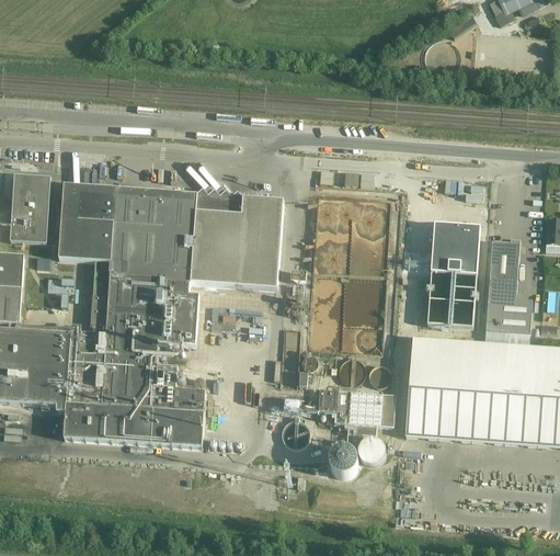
[(498,0),(504,12),(528,0),(498,0)]
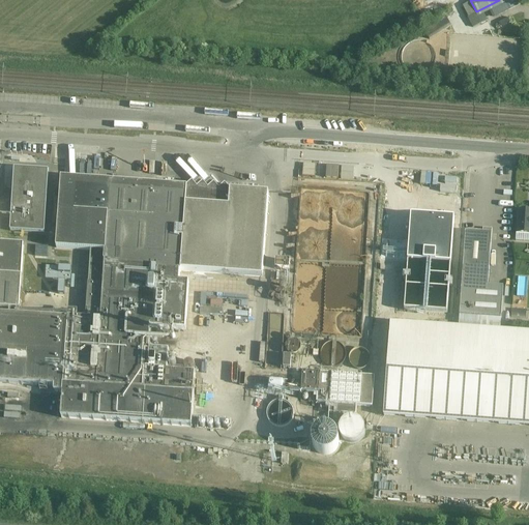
[(13,165),(12,190),(11,190),(5,195),(5,196),(0,196),(0,208),(10,209),(9,227),(43,229),(48,166),(13,165)]
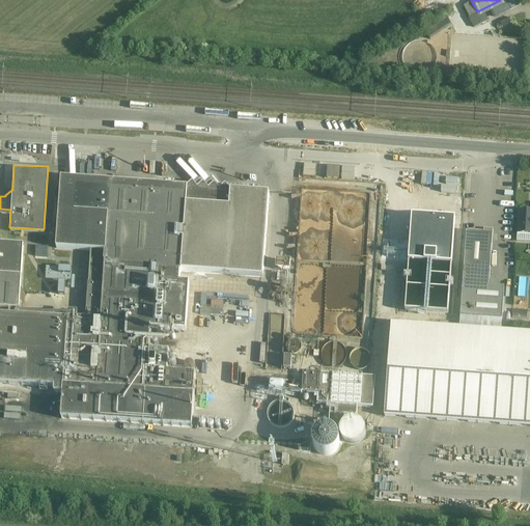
[(192,391),(193,367),(166,366),(167,345),(147,344),(148,323),(184,325),(187,277),(178,276),(178,266),(261,272),(268,189),(246,187),(239,186),(229,186),(224,180),(218,185),(213,178),(207,184),(202,178),(196,184),(191,177),(185,183),(110,177),(110,176),(60,173),(55,244),(90,246),(88,278),(87,278),(85,303),(84,314),(66,313),(66,315),(0,309),(0,378),(53,382),(52,388),(61,388),(59,414),(142,419),(190,422),(192,391)]
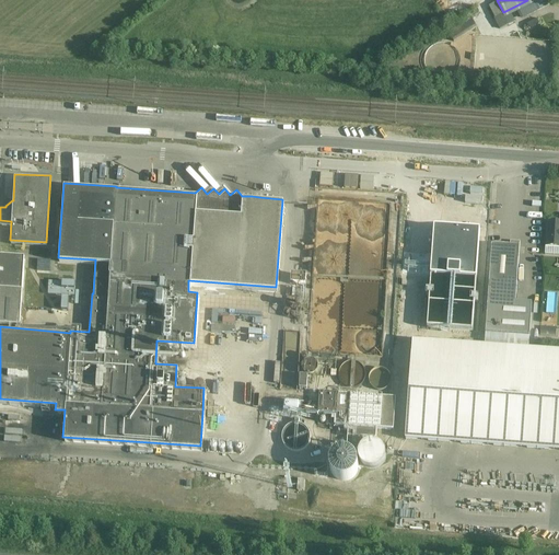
[(468,223),(482,224),(484,206),(469,206),(468,223)]
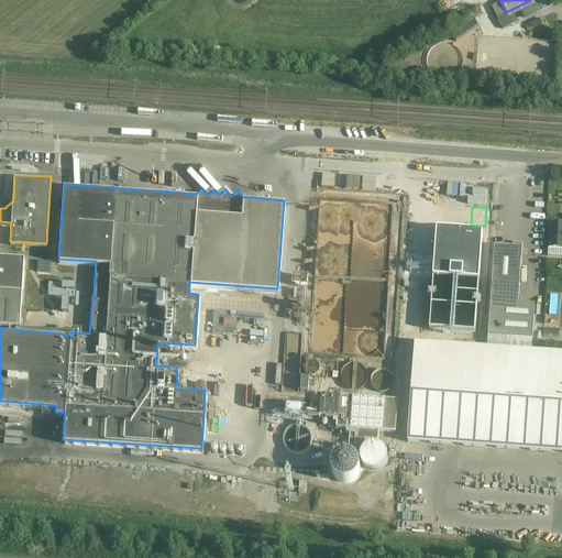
[(547,243),(547,251),(561,251),(561,219),(548,219),(547,243)]
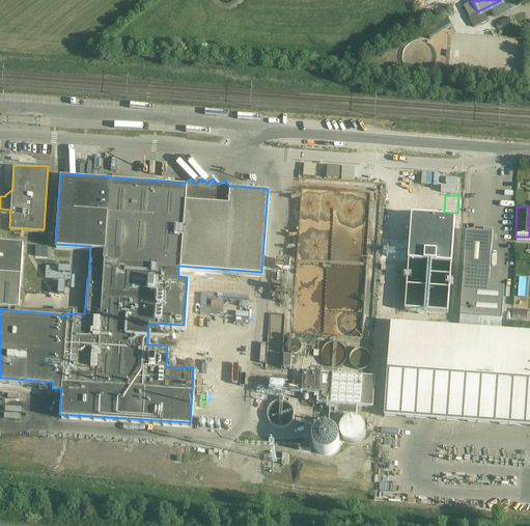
[(459,231),(461,221),(450,220),(449,231),(459,231)]
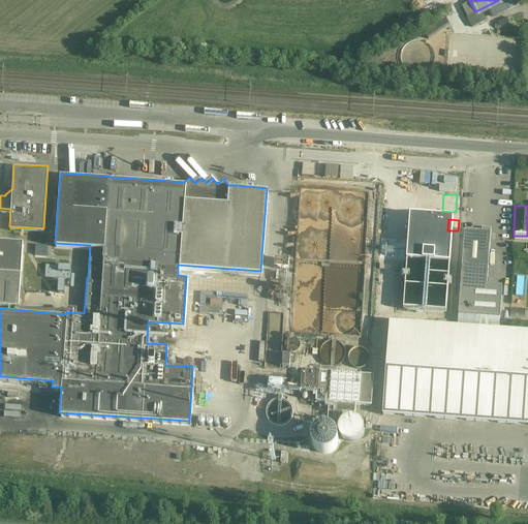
[(457,309),(457,320),(498,322),(499,312),(501,281),(485,280),(486,270),(489,228),(489,224),(480,223),(479,227),(463,226),(460,268),(457,309)]
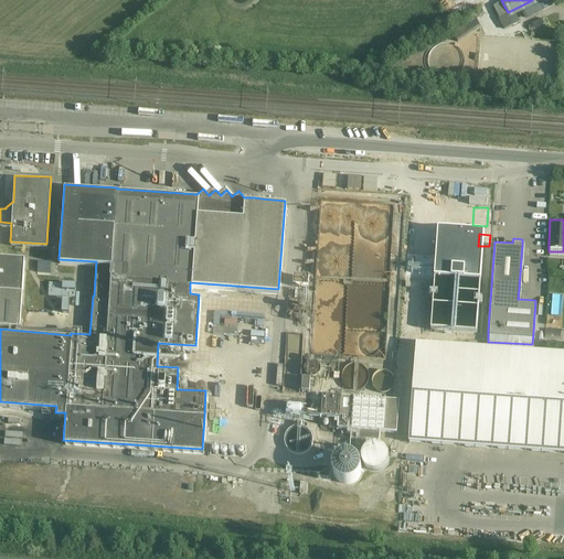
[(0,323),(21,325),(22,289),(24,256),(0,254),(0,323)]
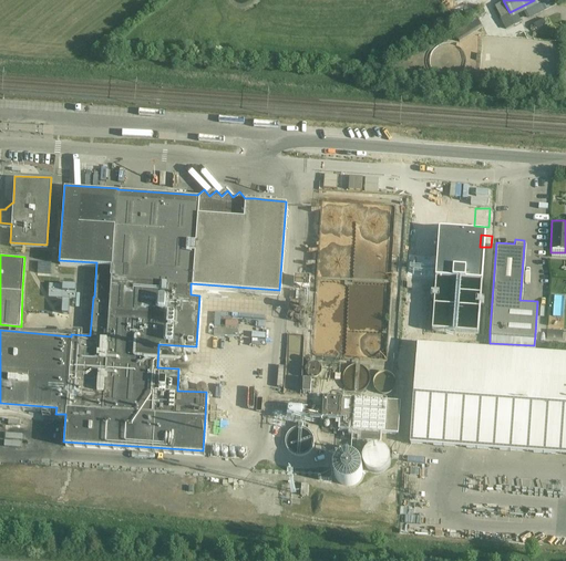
[(310,284),(310,274),(298,274),(298,284),(310,284)]
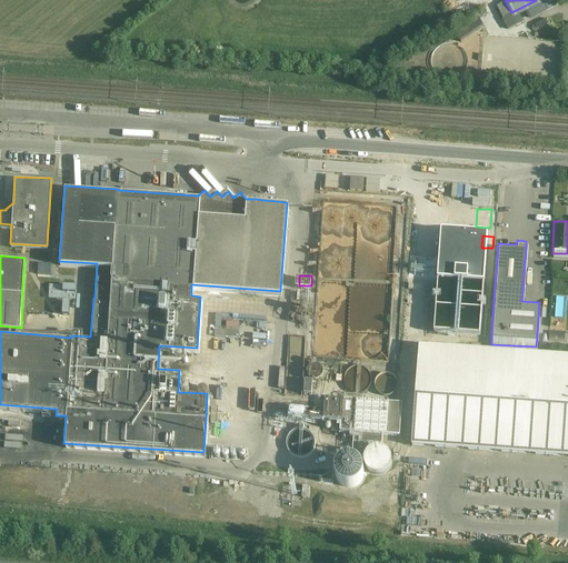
[(48,281),(48,293),(73,294),(75,282),(48,281)]
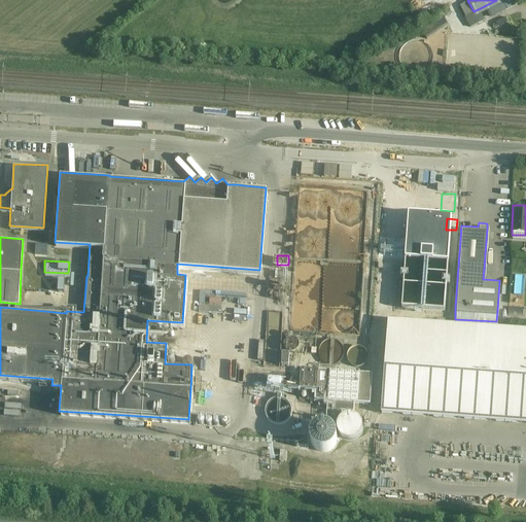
[(197,282),(197,294),(205,294),(205,287),(212,287),(212,282),(197,282)]
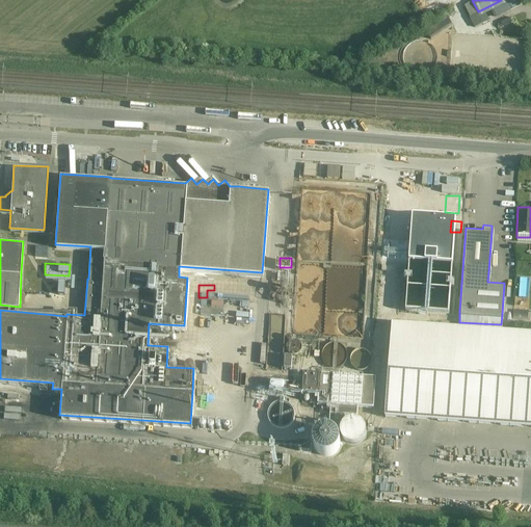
[(224,300),(233,301),(235,287),(230,287),(229,293),(226,293),(224,300)]
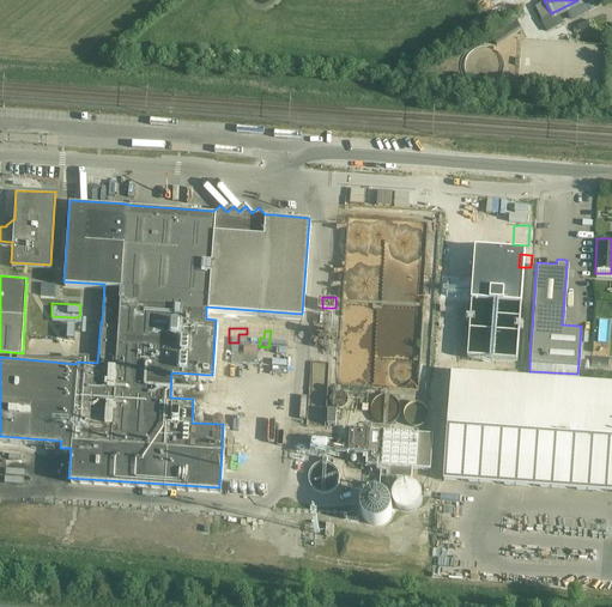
[(611,378),(450,368),(442,475),(611,487),(611,378)]
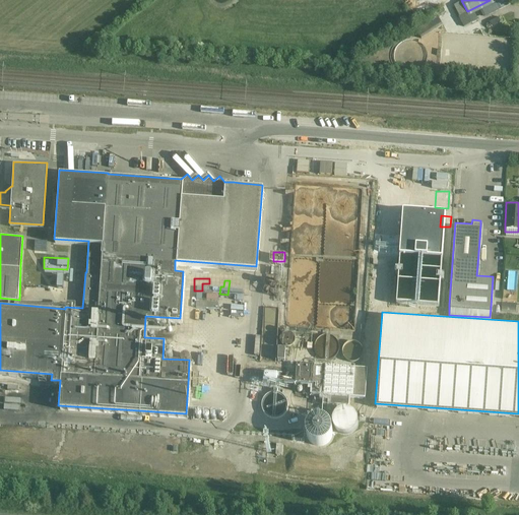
[(282,343),(285,344),(289,343),(293,340),(293,336),(292,332),(287,330),(284,330),(280,332),(278,335),(278,338),(280,341),(282,343)]
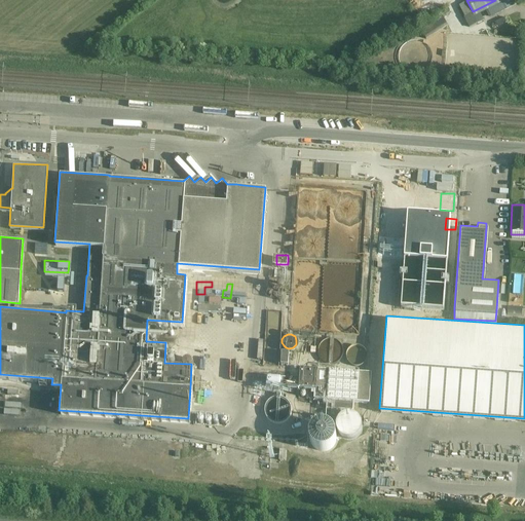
[(324,360),(329,361),(334,360),(338,357),(341,352),(341,347),(340,342),(337,339),(333,336),(329,336),(324,337),(320,339),(317,343),(316,348),(317,352),(320,357),(324,360)]
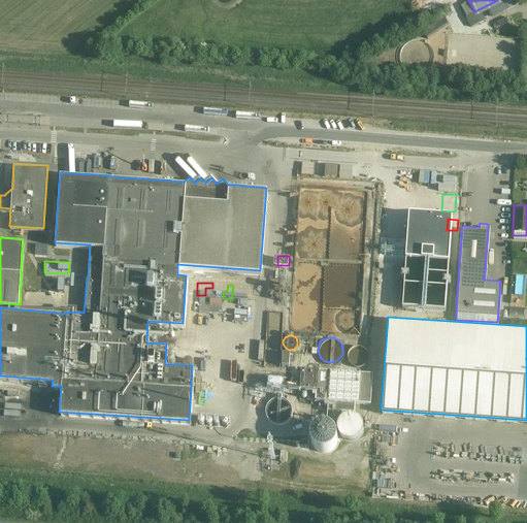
[(347,355),(348,359),(352,363),(357,364),(362,362),(365,359),(367,355),(366,350),(364,347),(361,344),(357,342),(352,344),(349,347),(347,351),(347,355)]
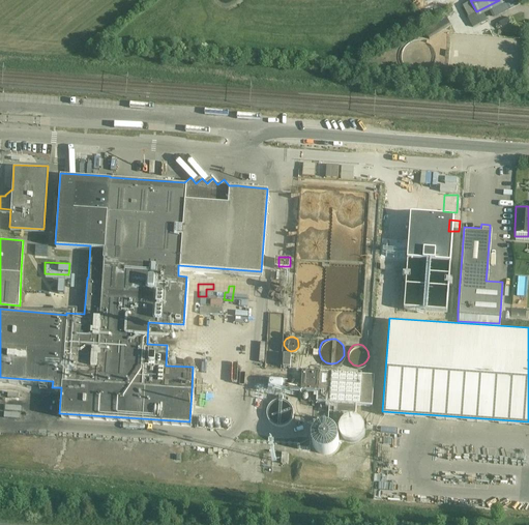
[(301,368),(299,397),(328,399),(355,401),(371,402),(373,372),(301,368)]
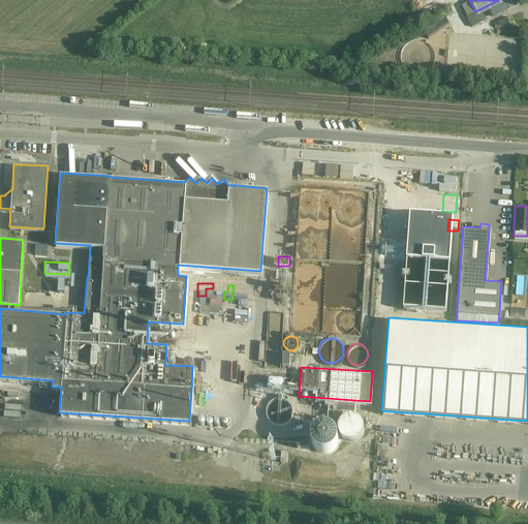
[(294,380),(294,369),(278,368),(278,379),(294,380)]
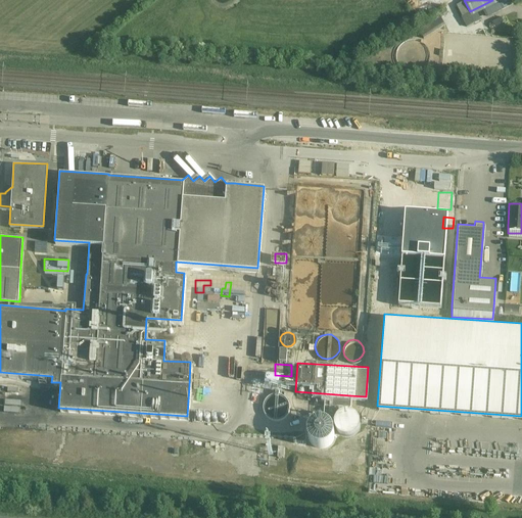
[(14,390),(15,379),(4,379),(3,389),(14,390)]
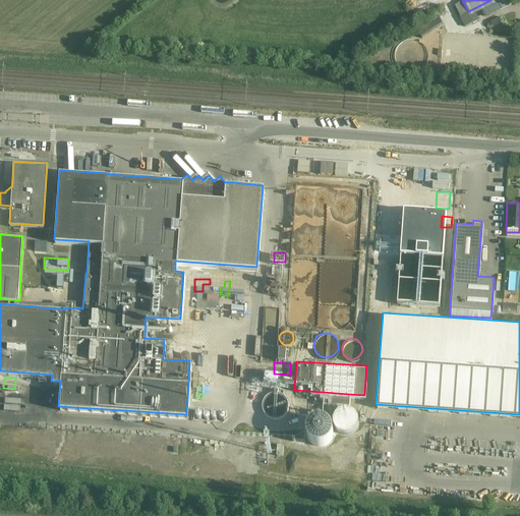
[(268,414),(273,415),(279,414),(283,412),(286,407),(287,402),(286,397),(283,393),(279,390),(275,389),(270,390),(266,392),(263,396),(261,401),(262,406),(264,411),(268,414)]
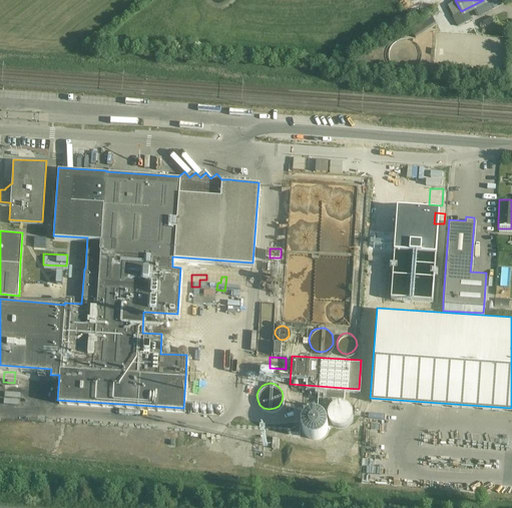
[(344,388),(318,386),(317,395),(343,396),(344,388)]
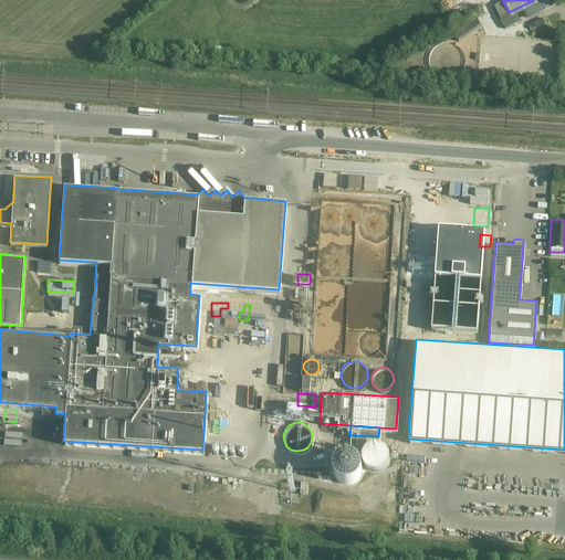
[(387,454),(387,451),(387,448),(386,446),(384,444),(382,442),(378,441),(374,441),(372,441),(368,442),(365,444),(363,446),(362,450),(362,454),(362,456),(363,458),(364,461),(365,463),(367,464),(369,466),(374,466),(376,466),(379,466),(383,463),(385,462),(386,460),(387,456),(387,454)]
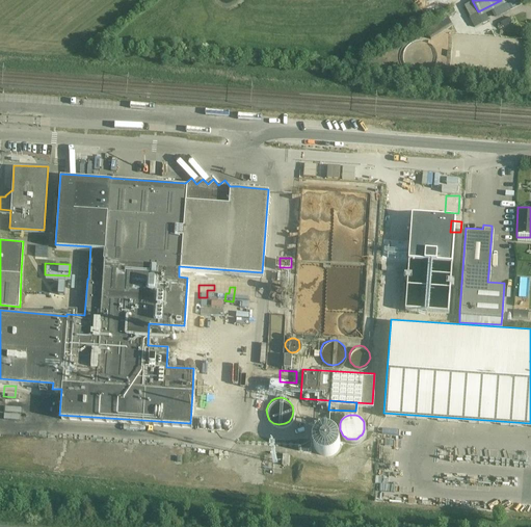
[(338,432),(338,431),(337,431),(337,430),(336,429),(335,428),(334,427),(333,427),(333,426),(332,426),(330,425),(329,425),(328,425),(327,425),(326,424),(325,424),(324,424),(323,425),(322,425),(321,425),(320,425),(319,426),(318,426),(318,427),(317,427),(316,428),(315,428),(315,429),(314,429),(314,430),(313,431),(313,432),(312,433),(312,435),(312,436),(312,437),(311,438),(311,439),(311,440),(312,441),(312,442),(312,443),(312,444),(313,444),(313,445),(313,446),(314,446),(314,447),(315,448),(315,449),(316,449),(317,450),(318,450),(318,451),(319,451),(320,451),(320,452),(321,452),(322,452),(323,452),(324,452),(325,452),(326,452),(327,452),(328,452),(329,452),(330,452),(330,451),(332,451),(333,451),(333,450),(334,450),(334,449),(335,449),(336,448),(336,447),(337,447),(337,446),(338,446),(338,445),(338,444),(339,444),(339,443),(339,442),(339,441),(339,440),(339,439),(339,438),(339,437),(339,436),(339,435),(339,433),(338,433),(338,432)]
